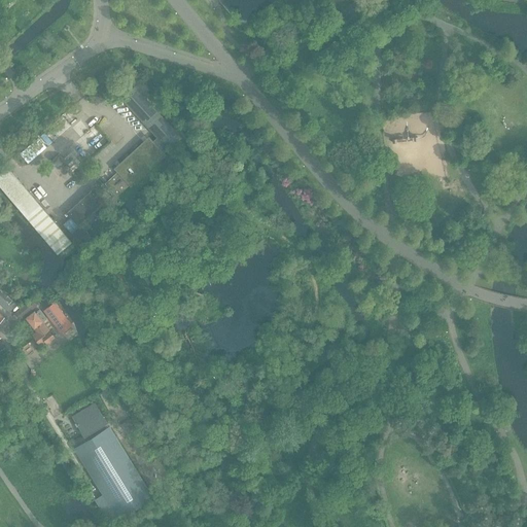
[(116,172),(104,183),(116,197),(129,185),(131,187),(166,154),(164,152),(167,150),(168,150),(181,138),(134,86),(120,99),(156,138),(153,141),(148,136),(113,169),(116,172)]
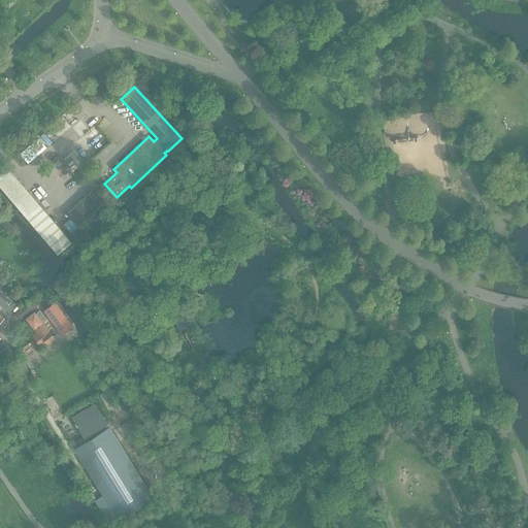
[(26,165),(34,158),(29,152),(21,158),(26,165)]
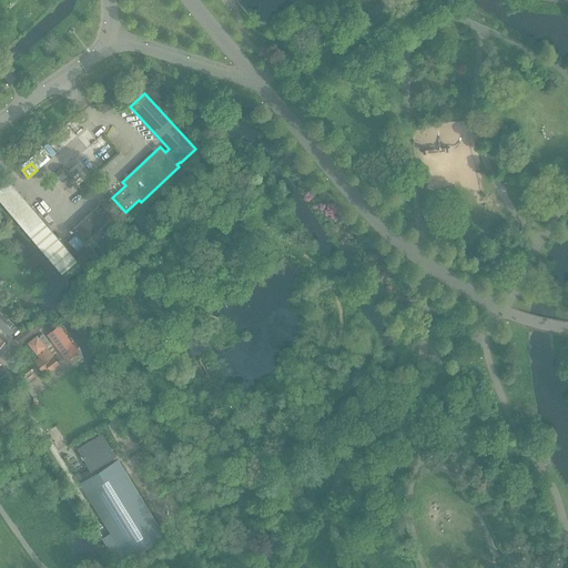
[(78,261),(8,180),(0,185),(0,201),(62,274),(78,261)]
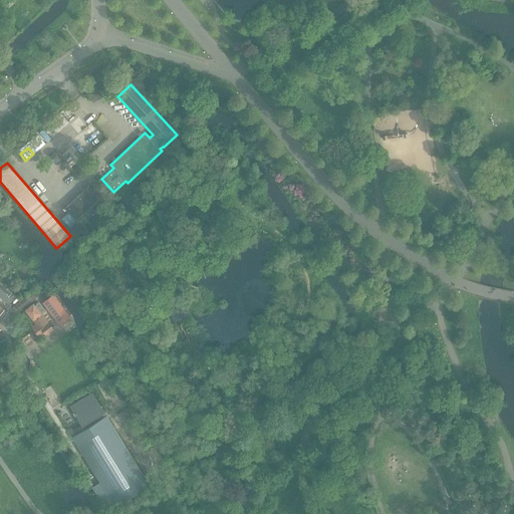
[(76,221),(103,197),(91,184),(64,208),(76,221)]
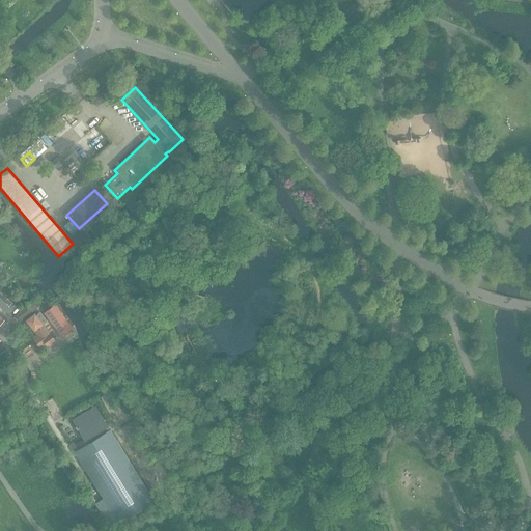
[(17,307),(0,290),(0,306),(9,315),(17,307)]
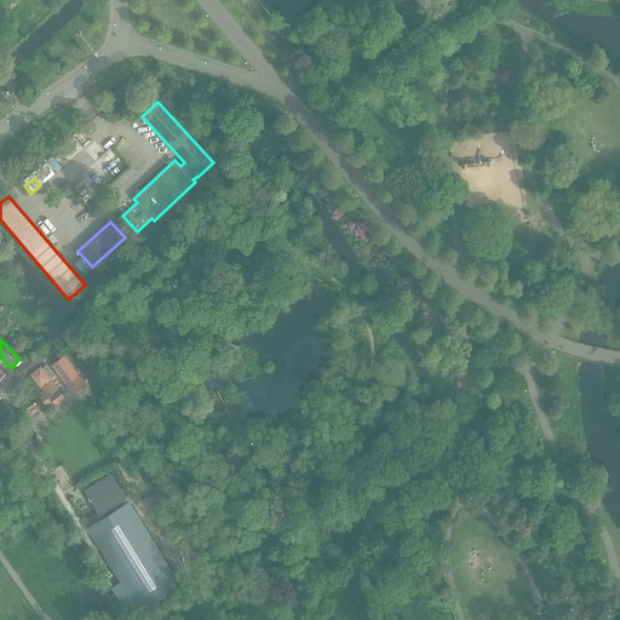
[(63,356),(52,365),(72,391),(84,383),(63,356)]
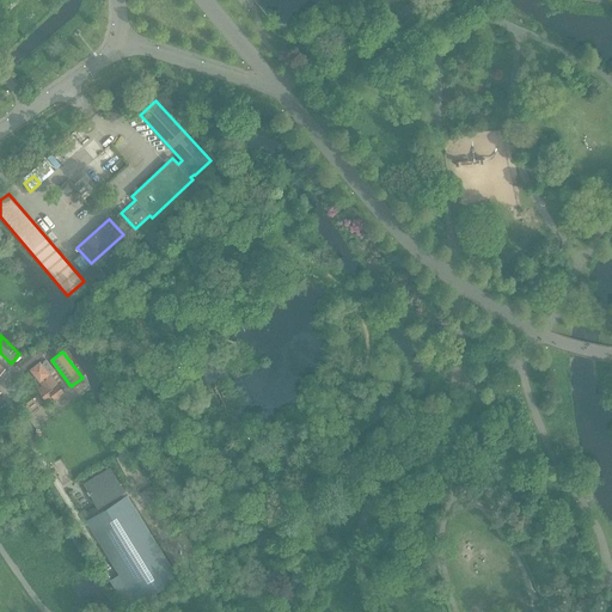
[(28,355),(18,362),(24,369),(34,361),(28,355)]
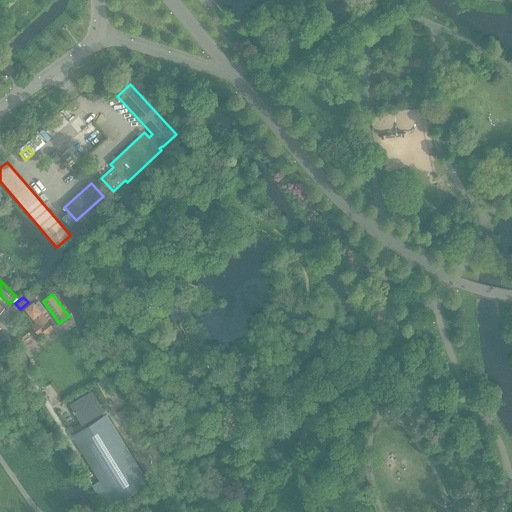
[(54,328),(42,312),(45,310),(39,301),(35,305),(33,302),(25,309),(33,320),(35,322),(30,326),(38,337),(44,333),(45,335),(54,328)]
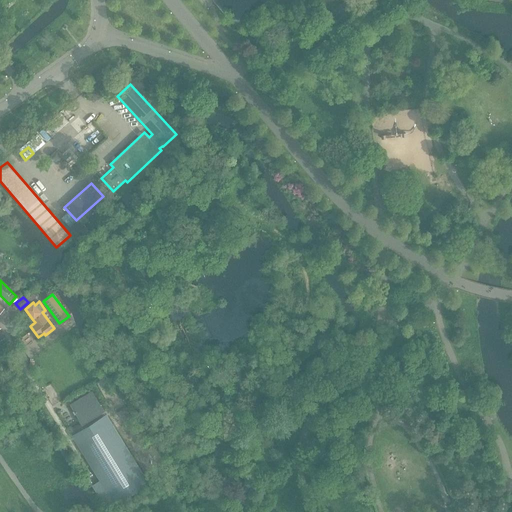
[(104,411),(92,391),(69,405),(82,424),(104,411)]
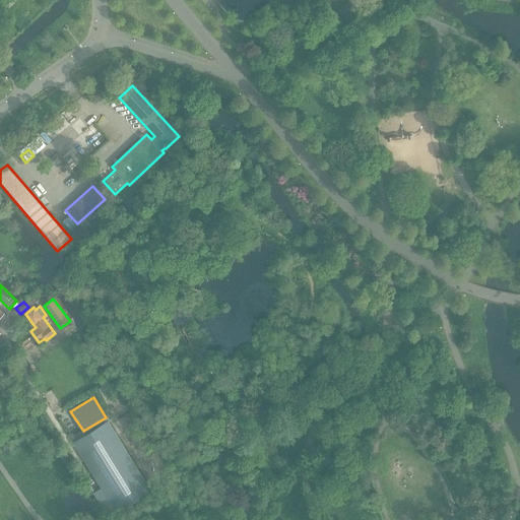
[(133,424),(127,413),(119,419),(126,429),(133,424)]
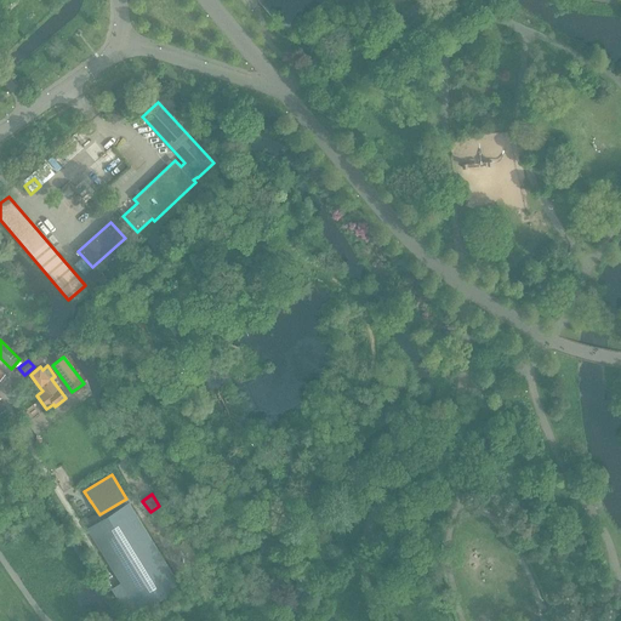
[(181,586),(129,502),(86,528),(138,613),(181,586)]
